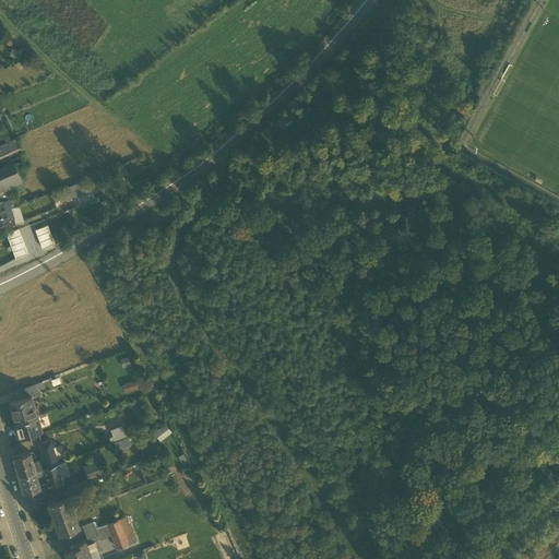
[(20,57),(21,50),(12,48),(11,56),(20,57)]
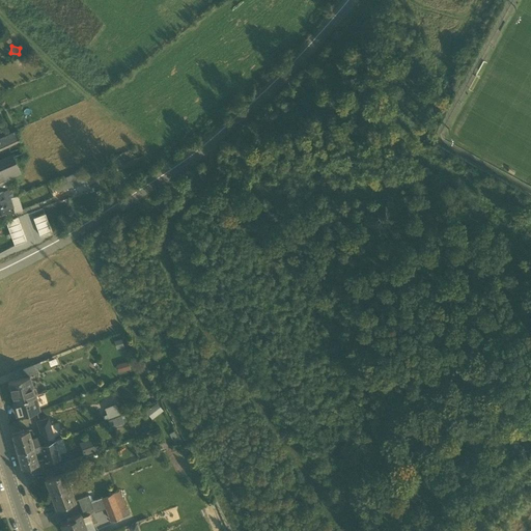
[(16,131),(0,137),(0,146),(0,147),(1,148),(20,140),(16,131)]
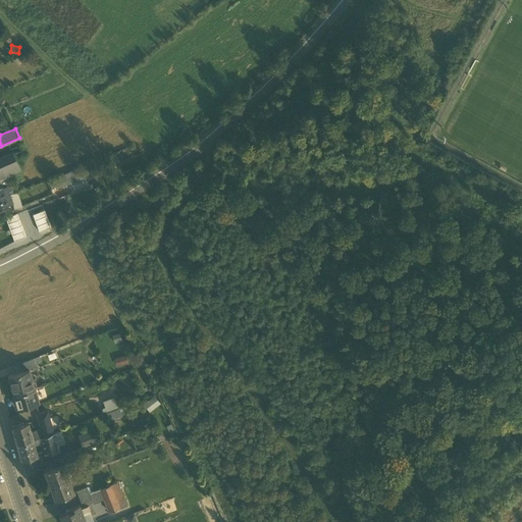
[(13,154),(0,160),(0,166),(2,171),(0,171),(0,178),(6,176),(7,175),(20,170),(13,154)]
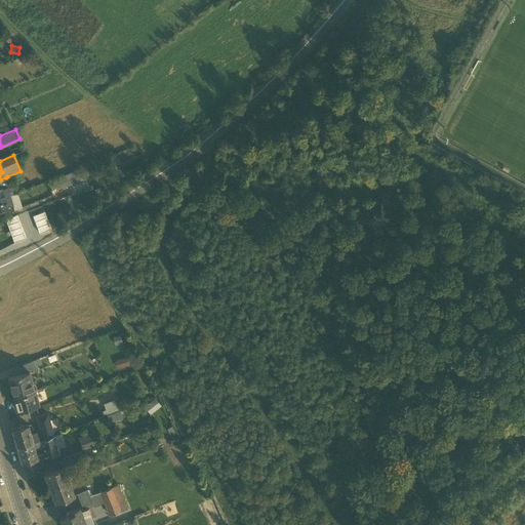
[(52,180),(56,191),(80,180),(75,170),(52,180)]
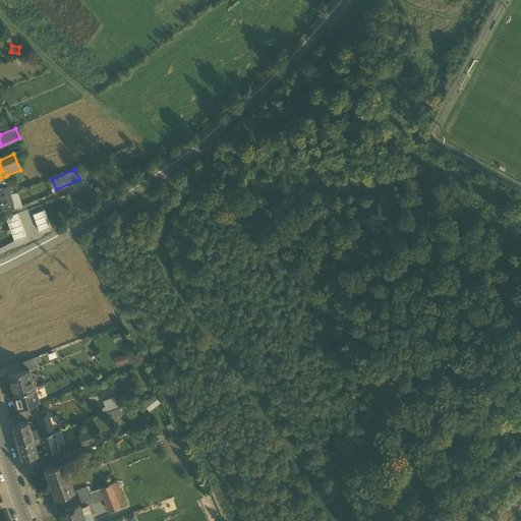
[(7,175),(6,176),(9,182),(22,176),(20,170),(7,175)]
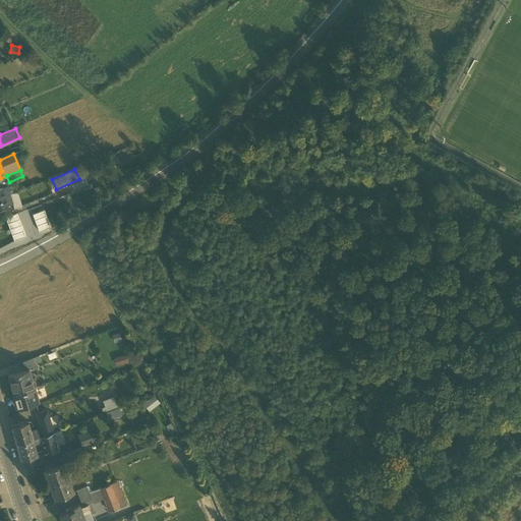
[(6,176),(0,178),(0,185),(0,186),(9,182),(6,176)]
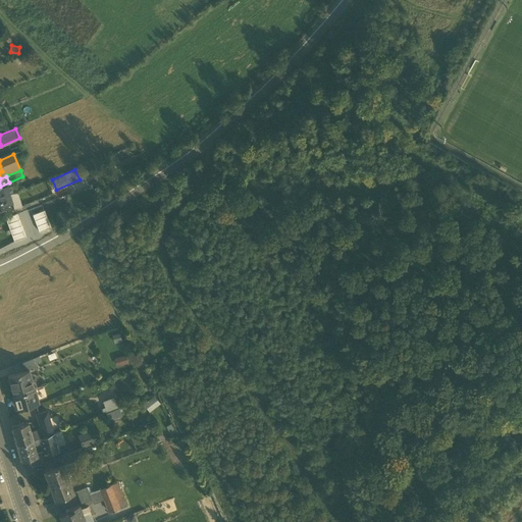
[(4,188),(0,189),(0,207),(13,204),(10,195),(6,196),(4,188)]
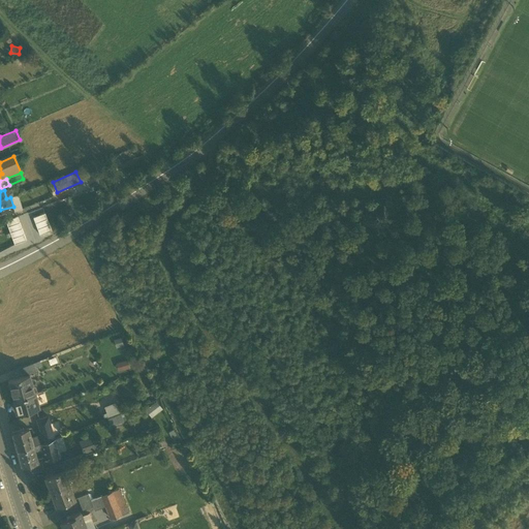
[(44,213),(33,218),(35,223),(48,219),(44,213)]
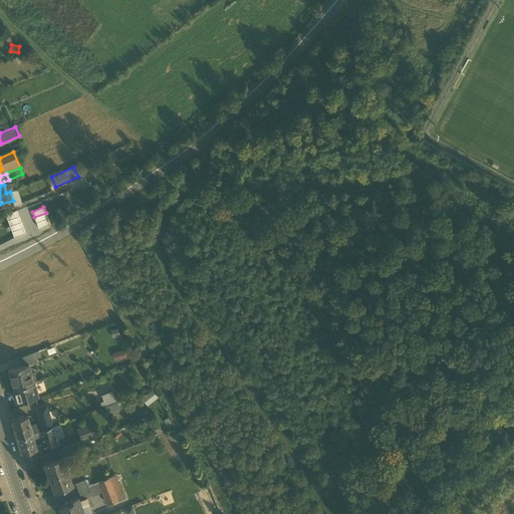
[(17,211),(6,215),(8,221),(19,216),(17,211)]
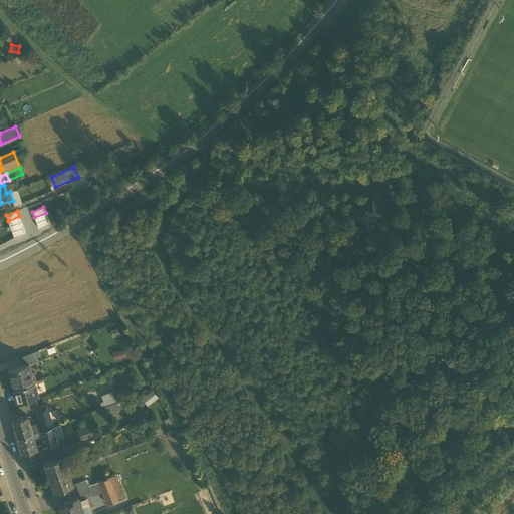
[(46,213),(34,217),(36,223),(47,219),(46,213)]
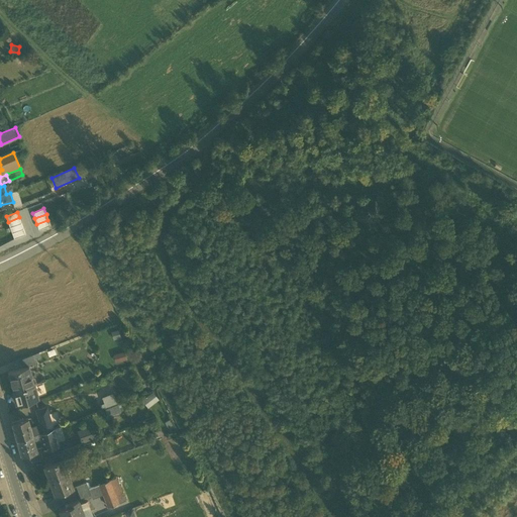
[(19,217),(8,222),(10,228),(21,223),(19,217)]
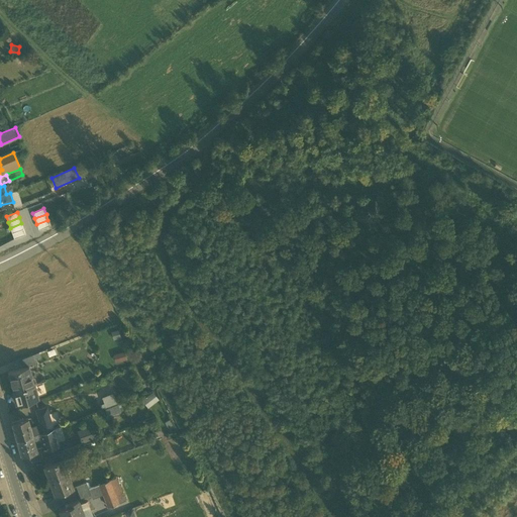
[(47,220),(36,224),(39,230),(50,226),(47,220)]
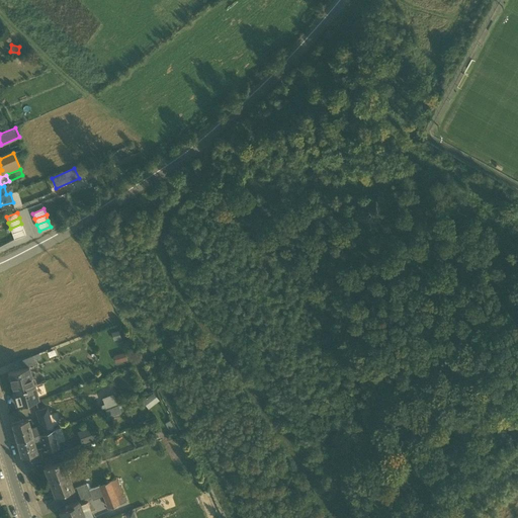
[(21,224),(10,229),(12,234),(23,230),(21,224)]
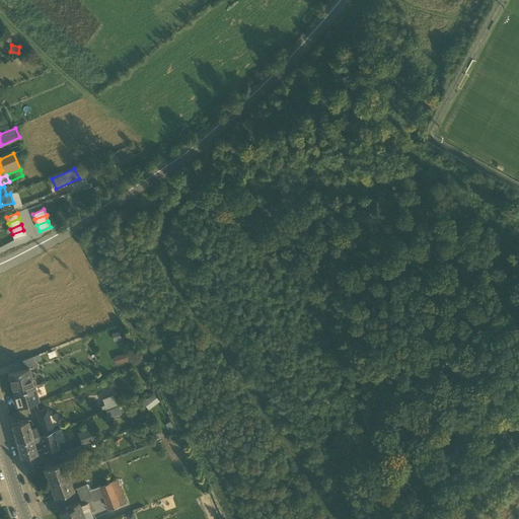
[(23,230),(12,234),(14,240),(25,236),(23,230)]
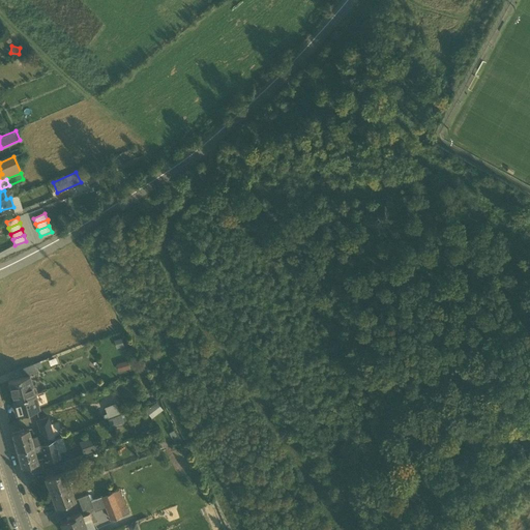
[(128,360),(117,363),(120,371),(130,367),(128,360)]
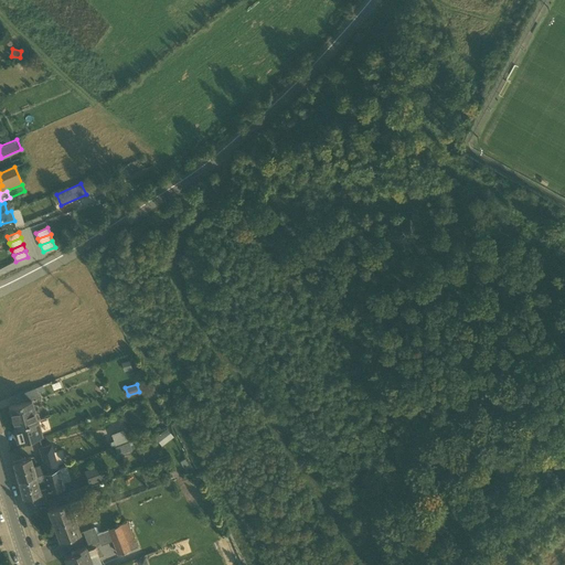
[(36,387),(24,393),(27,400),(39,395),(38,393),(36,388),(36,387)]
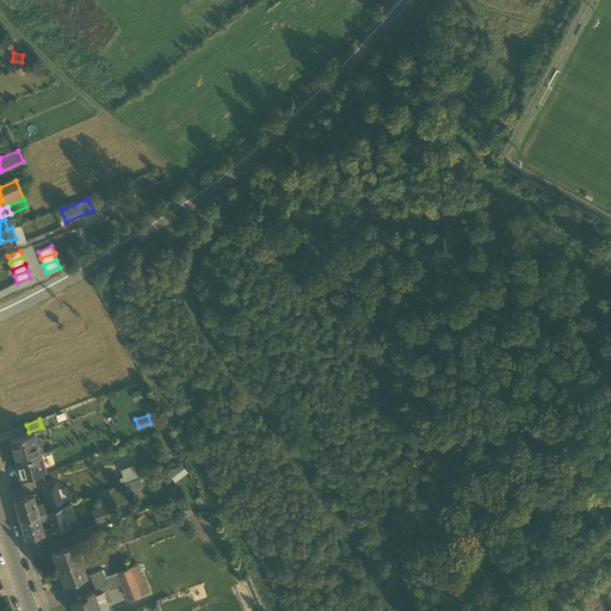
[(34,433),(10,440),(16,462),(41,455),(34,433)]
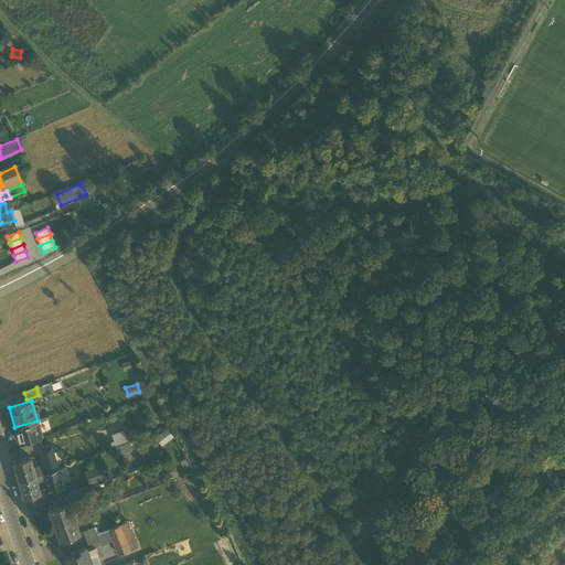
[(14,427),(19,441),(41,435),(38,420),(14,427)]
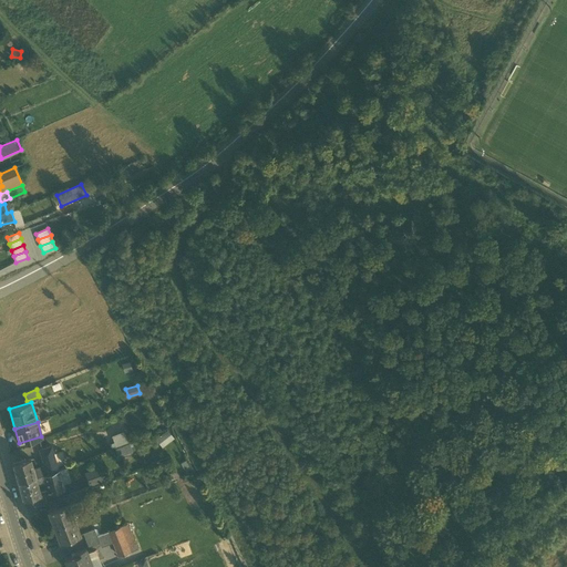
[(162,446),(175,439),(169,430),(156,436),(162,446)]
